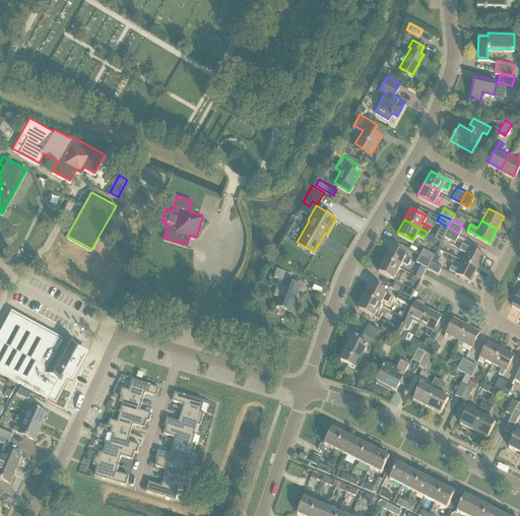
[(455,240),(458,233),(447,227),(444,234),(455,240)]
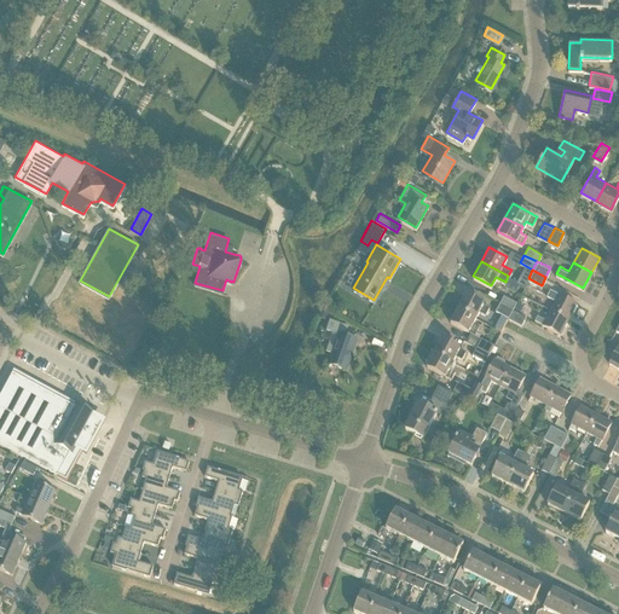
[(555,297),(550,307),(568,316),(577,301),(550,287),(547,294),(555,297)]
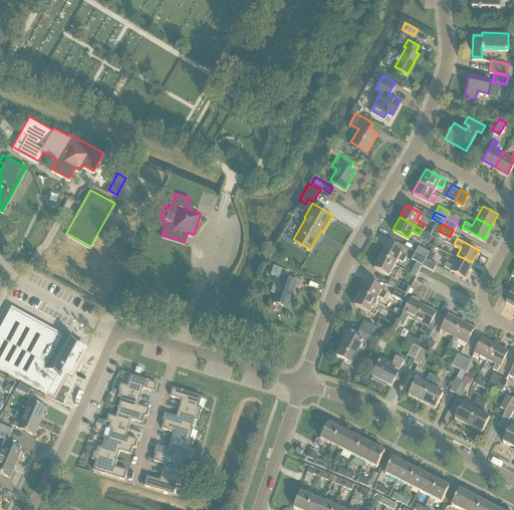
[(387,242),(379,254),(395,262),(398,257),(403,259),(406,253),(402,250),(387,242)]
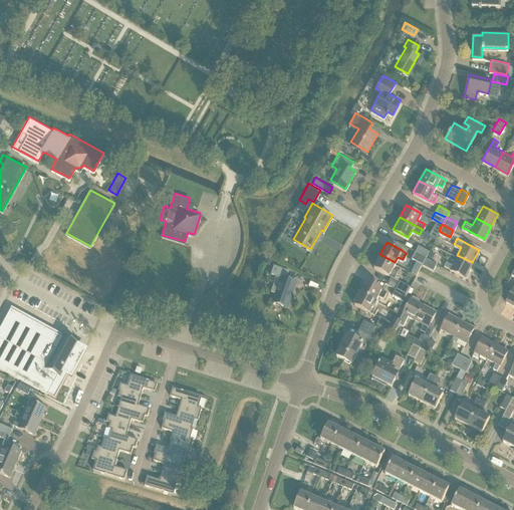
[(415,249),(426,255),(429,249),(418,244),(415,249)]
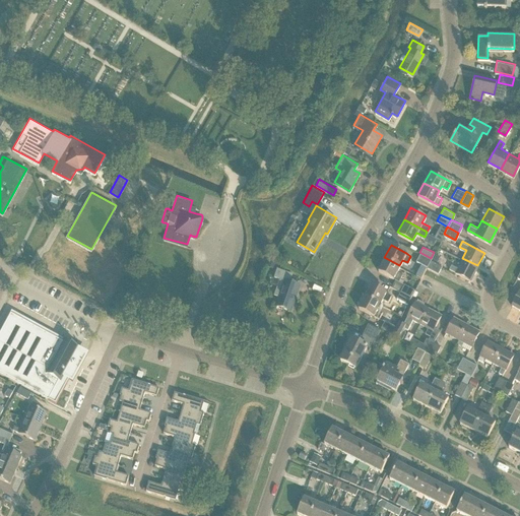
[(437,258),(443,259),(445,249),(440,247),(437,258)]
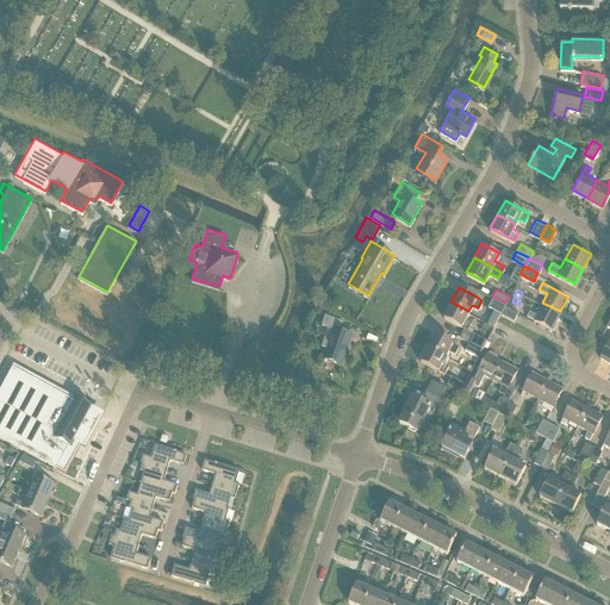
[(505,303),(492,295),(489,304),(500,311),(505,303)]
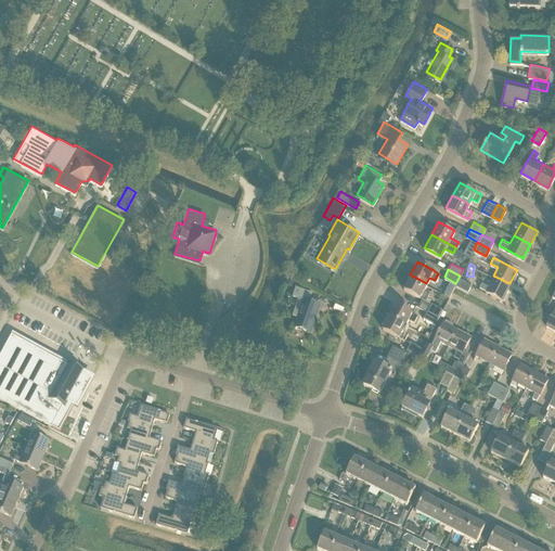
[(424,289),(426,283),(410,274),(403,286),(420,295),(425,298),(429,291),(424,289)]
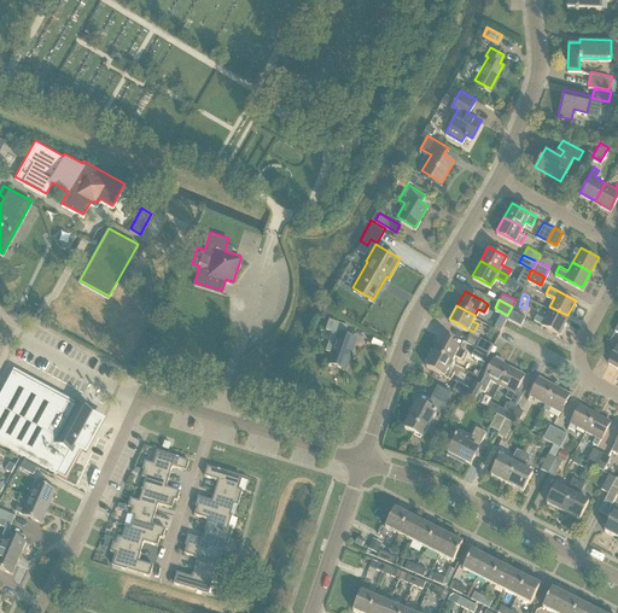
[(559,331),(567,315),(549,307),(543,316),(541,315),(538,320),(541,321),(559,331)]
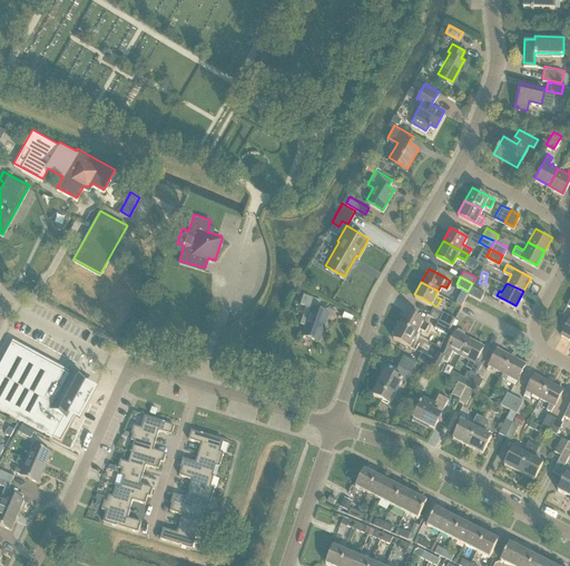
[(480,298),(484,290),(472,284),(469,292),(480,298)]
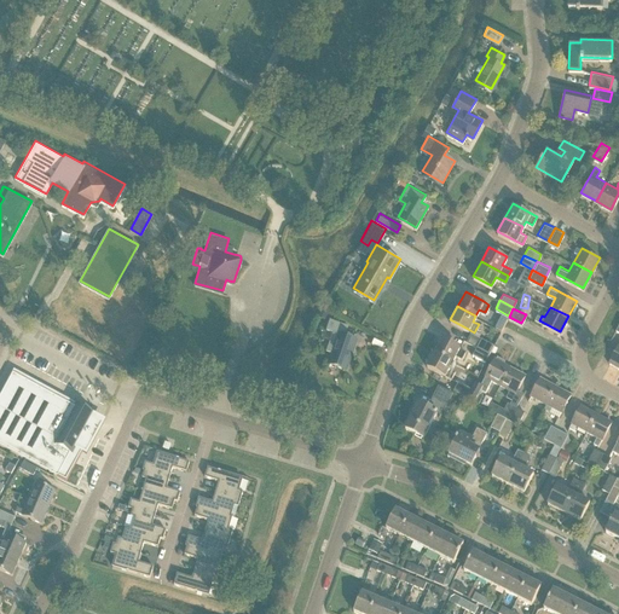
[(346,368),(357,336),(345,332),(348,323),(330,317),(327,326),(333,329),(330,339),(335,340),(328,360),(346,368)]
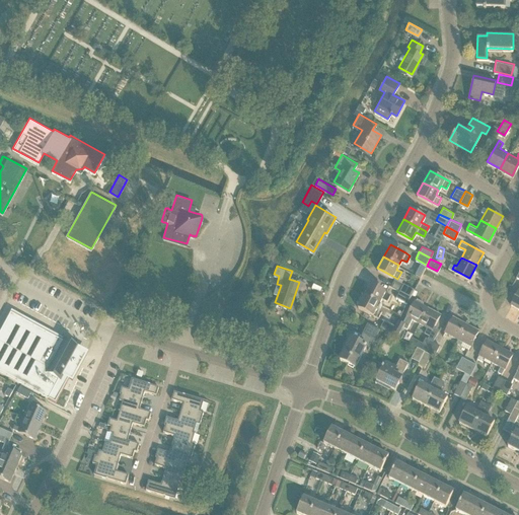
[(364,293),(379,301),(382,296),(387,299),(390,293),(385,290),(385,289),(370,281),(364,293)]
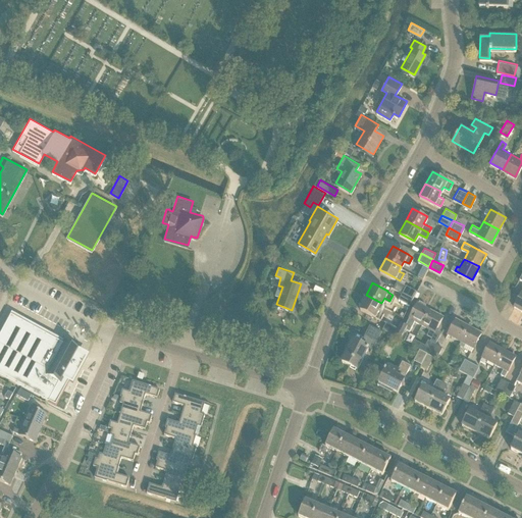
[(402,291),(412,297),(416,289),(406,283),(402,291)]
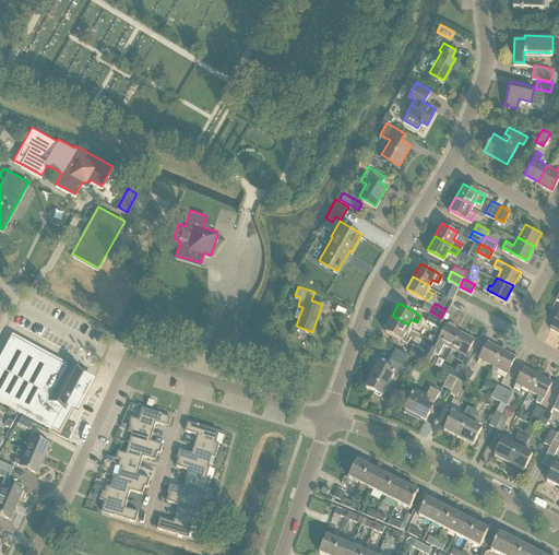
[(441,318),(430,311),(427,319),(438,325),(441,318)]
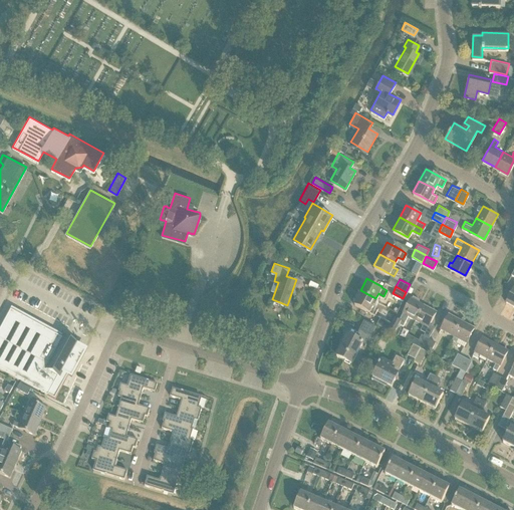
[(375,298),(360,290),(354,302),(369,310),(369,309),(374,312),(377,306),(372,303),(375,298)]
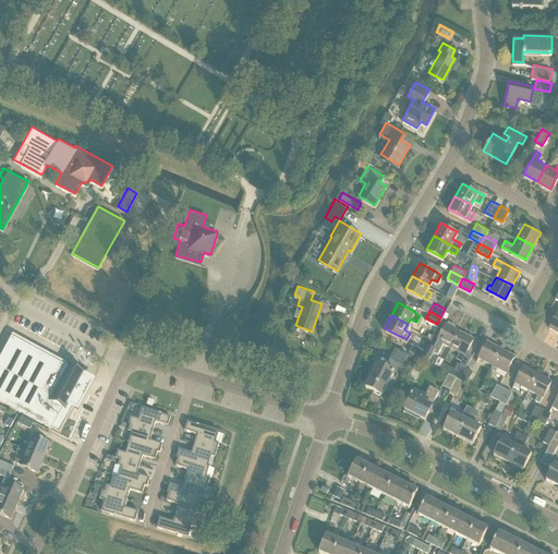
[(427,360),(434,350),(437,352),(444,341),(450,345),(459,328),(453,325),(455,323),(448,320),(447,322),(446,321),(433,345),(427,342),(424,348),(420,356),(427,360)]
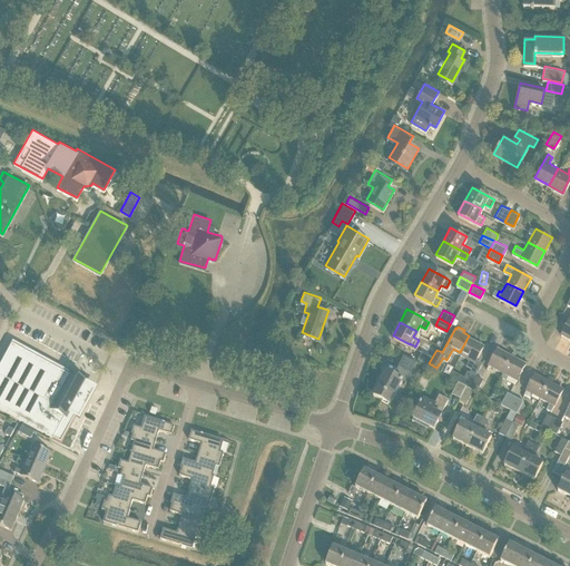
[(469,335),(460,352),(474,360),(483,343),(469,335)]
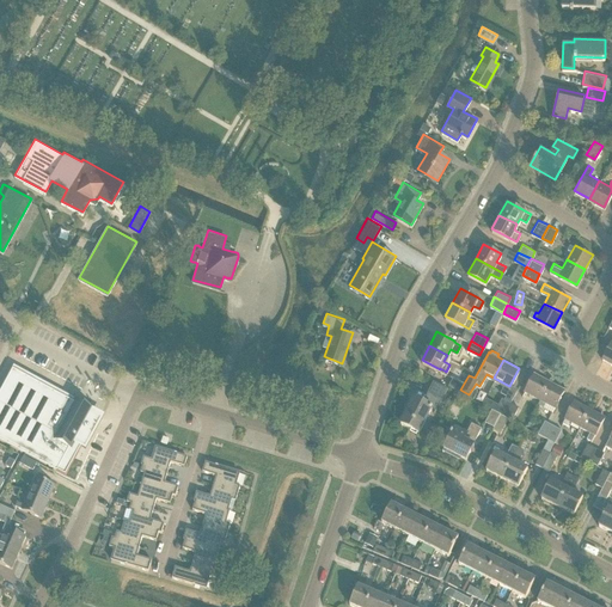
[(0,435),(66,471),(81,442),(86,445),(102,414),(13,366),(0,387),(0,435)]
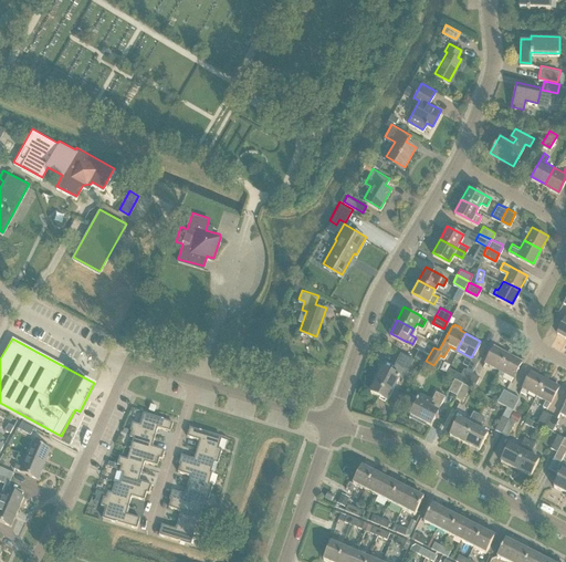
[(499,367),(507,351),(494,343),(485,360),(499,367)]
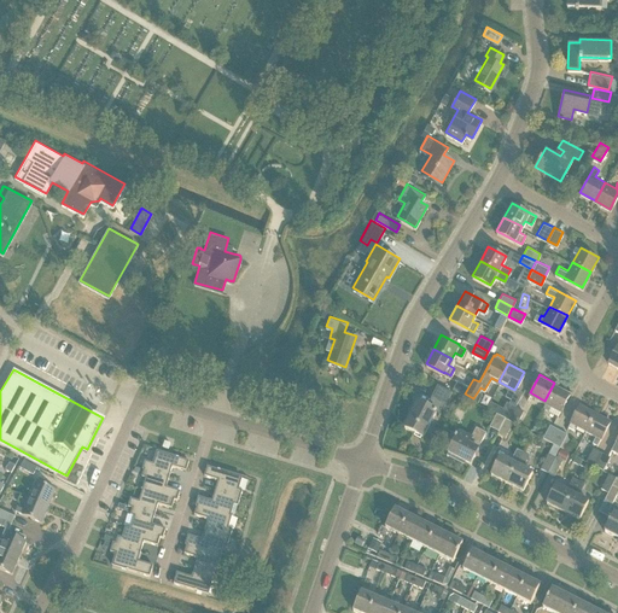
[(470,385),(458,378),(453,387),(465,393),(470,385)]
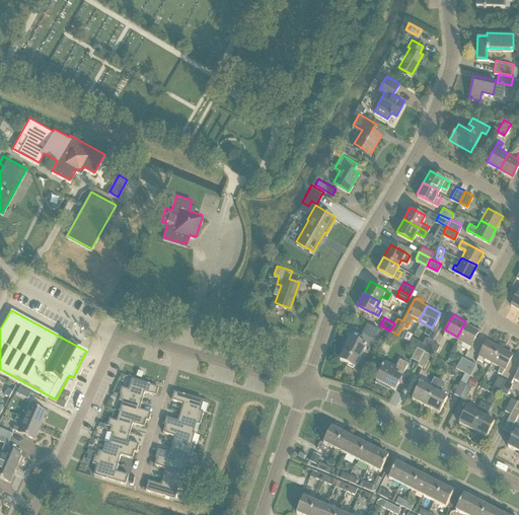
[(351,335),(340,357),(355,365),(366,343),(369,345),(374,336),(378,326),(367,320),(362,329),(363,330),(358,339),(351,335)]
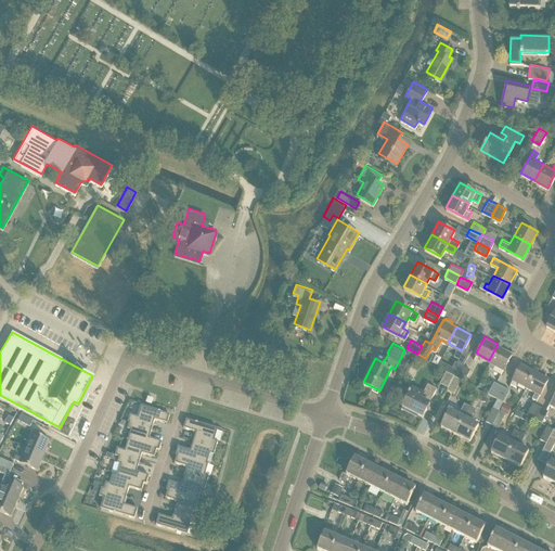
[(512,351),(498,344),(489,360),(503,368),(512,351)]
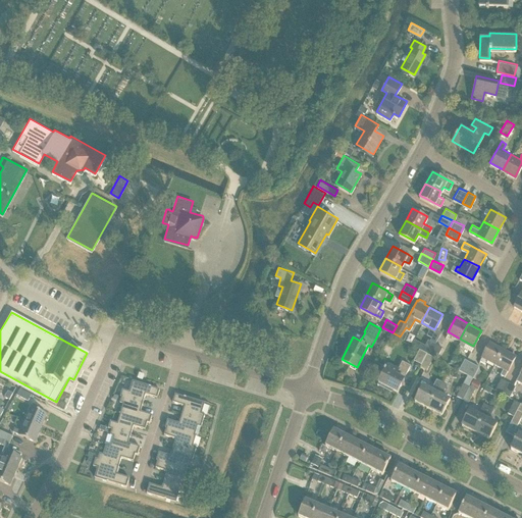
[(426,351),(429,352),(434,341),(427,338),(422,348),(426,351)]
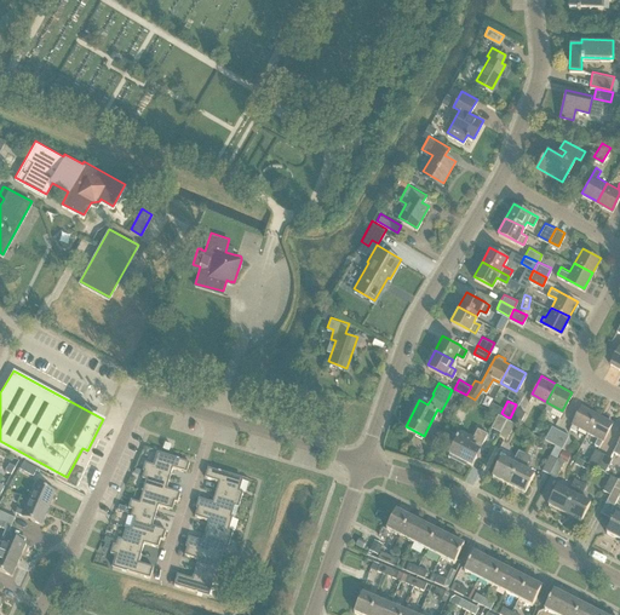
[(587,430),(597,412),(581,403),(572,421),(570,426),(574,429),(577,424),(587,430)]
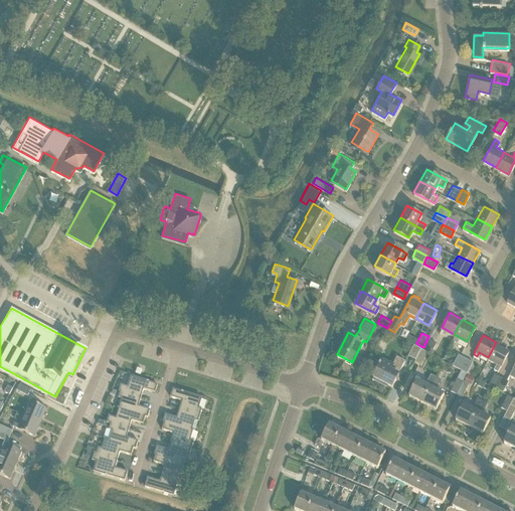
[(423,347),(427,350),(431,351),(437,340),(428,336),(423,347)]
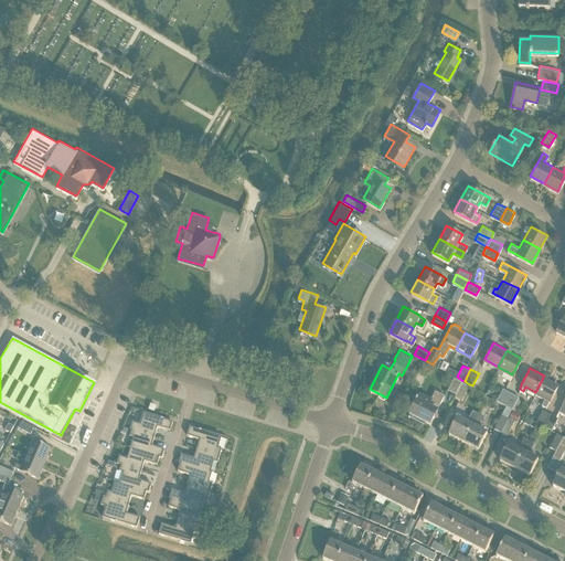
[(461,380),(457,377),(454,376),(447,388),(456,392),(461,380)]
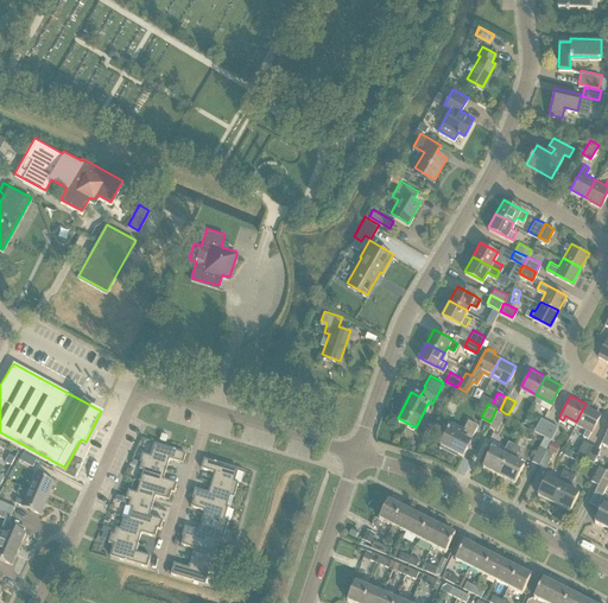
[(601,412),(586,404),(576,421),(586,426),(582,433),(588,436),(591,430),(601,412)]
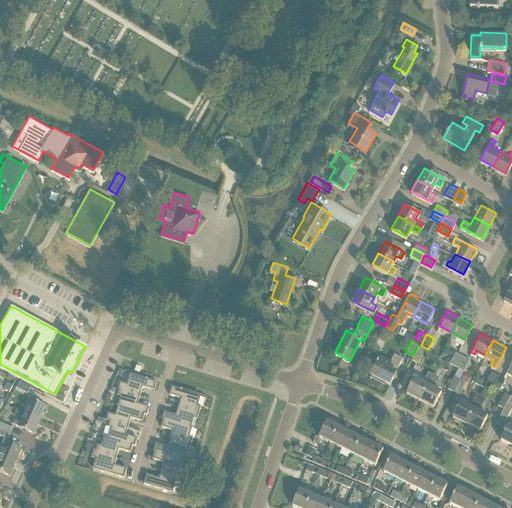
[(459,350),(462,344),(451,341),(449,346),(459,350)]
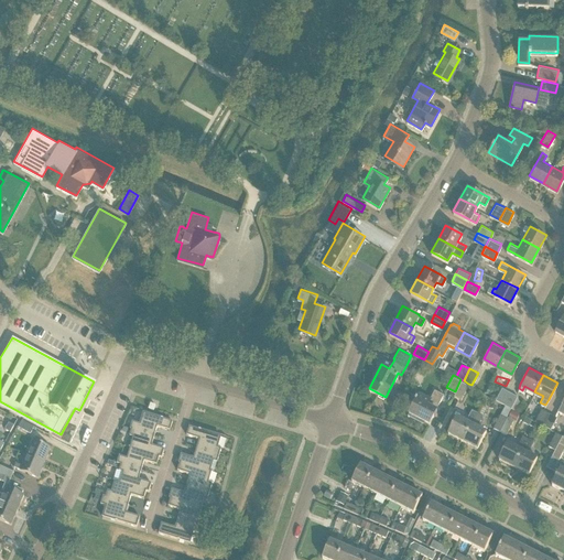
[(455,391),(454,394),(461,397),(468,384),(464,380),(461,379),(455,391)]
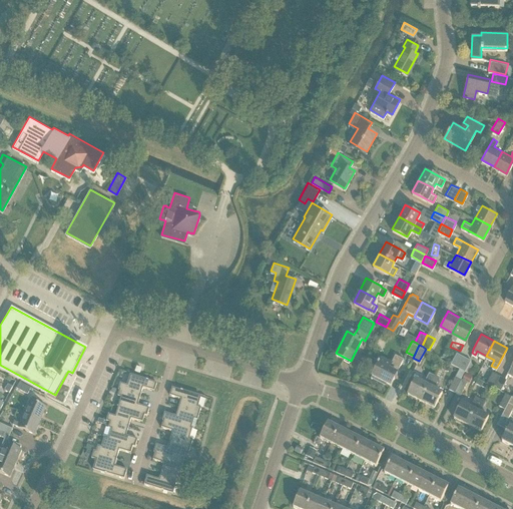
[(450,362),(457,365),(463,354),(456,350),(450,362)]
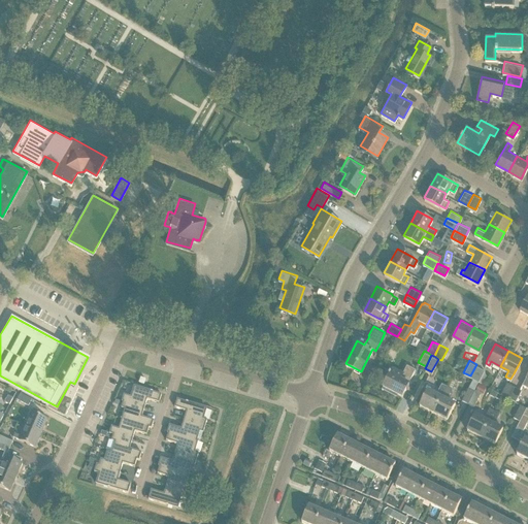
[(393,365),(382,387),(396,394),(397,392),(402,394),(408,381),(415,367),(406,363),(402,370),(393,365)]
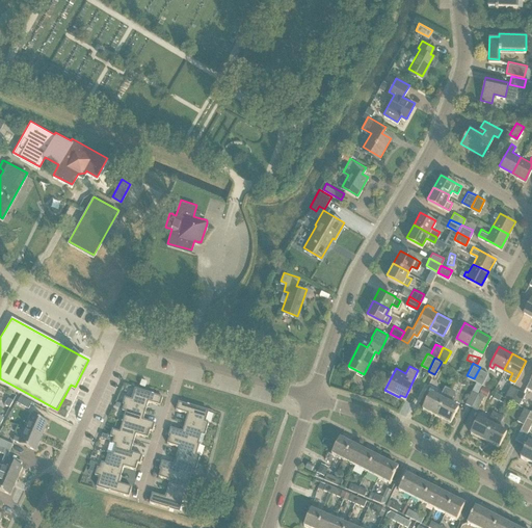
[(480,367),(474,378),(476,379),(482,383),(487,371),(480,367)]
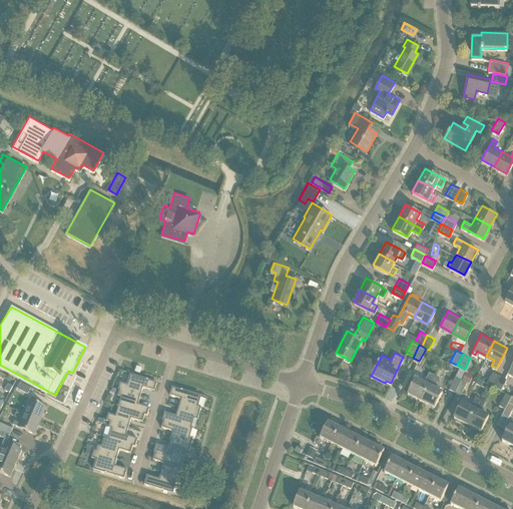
[(459,366),(448,387),(454,390),(461,377),(465,369),(459,366)]
